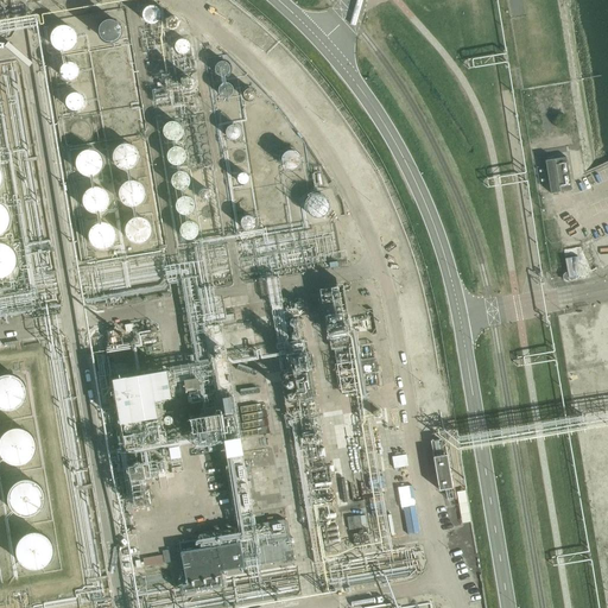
[(162,10),(162,8),(160,5),(158,1),(156,0),(145,0),(144,1),(141,5),(140,8),(141,13),(144,16),(146,18),(150,19),(154,19),(158,17),(160,13),(162,10)]
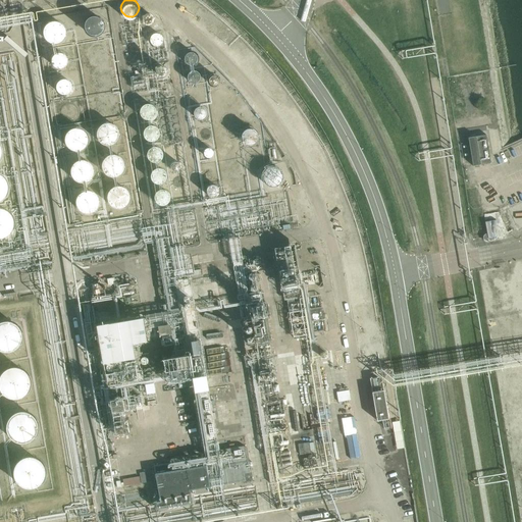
[(106,19),(105,15),(104,12),(102,10),(100,9),(96,8),(93,9),(89,10),(88,12),(87,14),(86,15),(85,18),(86,22),(88,25),(90,28),(91,29),(95,30),(99,29),(102,27),(103,25),(105,23),(106,21),(106,19)]
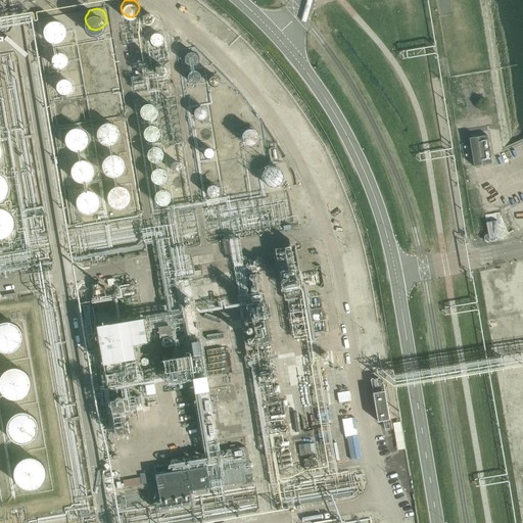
[(65,27),(65,26),(65,24),(64,21),(62,18),(60,17),(59,16),(55,16),(52,17),(49,19),(48,20),(47,22),(47,24),(46,27),(47,30),(48,32),(50,33),(53,35),(57,36),(60,35),(63,33),(64,30),(65,27)]
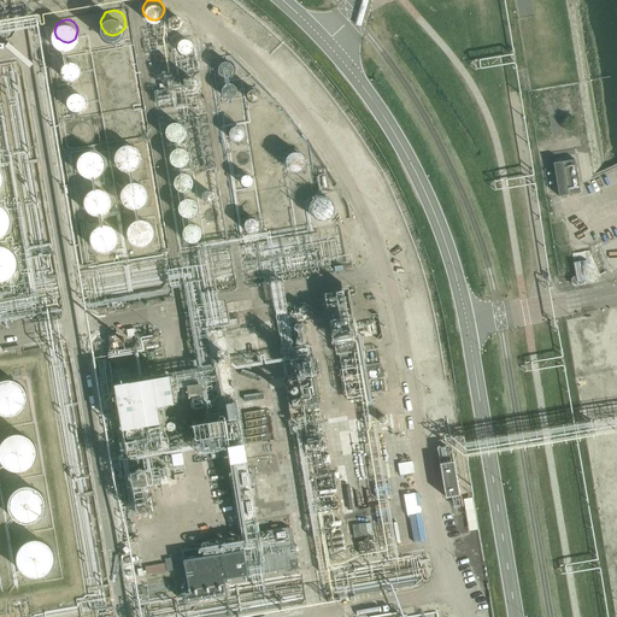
[(174,50),(174,48),(172,46),(171,43),(169,41),(166,41),(163,41),(160,42),(158,45),(158,48),(158,52),(159,54),(162,56),(165,57),(169,56),(170,54),(172,52),(174,50)]
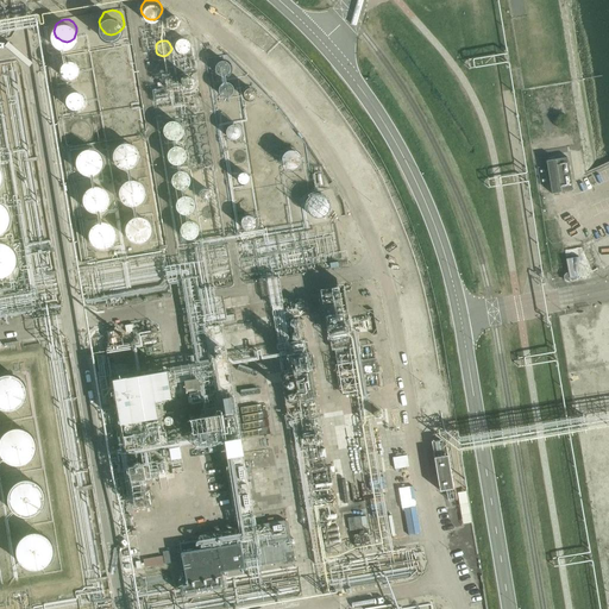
[(230,67),(230,66),(230,63),(227,60),(225,58),(223,57),(219,58),(217,60),(214,63),(214,66),(214,69),(215,71),(218,73),(221,74),(224,74),(227,73),(230,69),(230,67)]
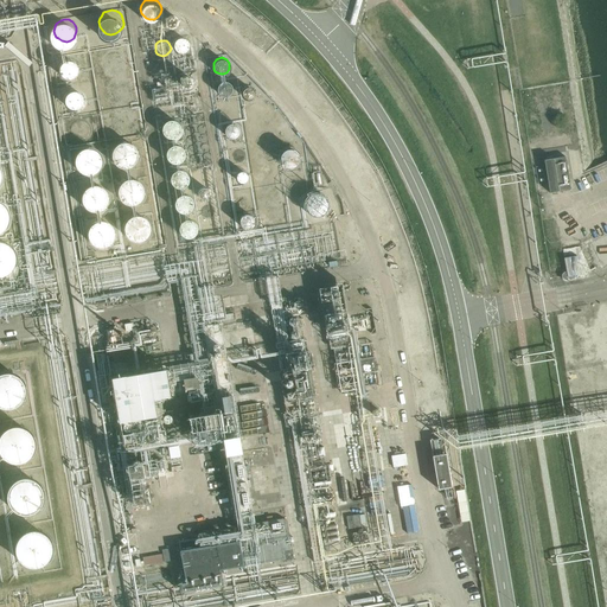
[(173,68),(172,64),(171,62),(168,59),(165,58),(161,59),(159,61),(157,64),(155,66),(157,70),(158,72),(159,75),(161,75),(164,76),(167,76),(170,74),(172,71),(173,68)]
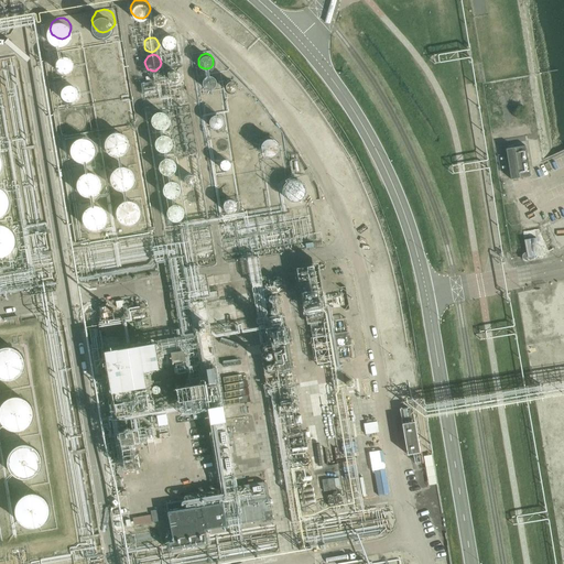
[(74,65),(74,64),(73,61),(72,58),(68,56),(65,55),(62,55),(60,56),(58,57),(56,60),(55,64),(55,67),(57,71),(60,73),(62,74),(64,74),(67,73),(71,72),(73,68),(74,65)]
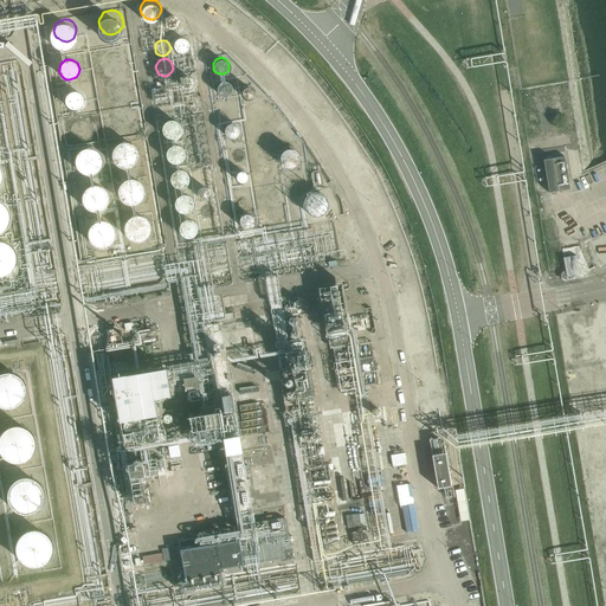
[(175,86),(174,83),(172,81),(169,79),(166,79),(163,79),(161,82),(160,84),(160,86),(160,90),(161,91),(163,94),(167,95),(169,94),(172,92),(174,90),(175,86)]
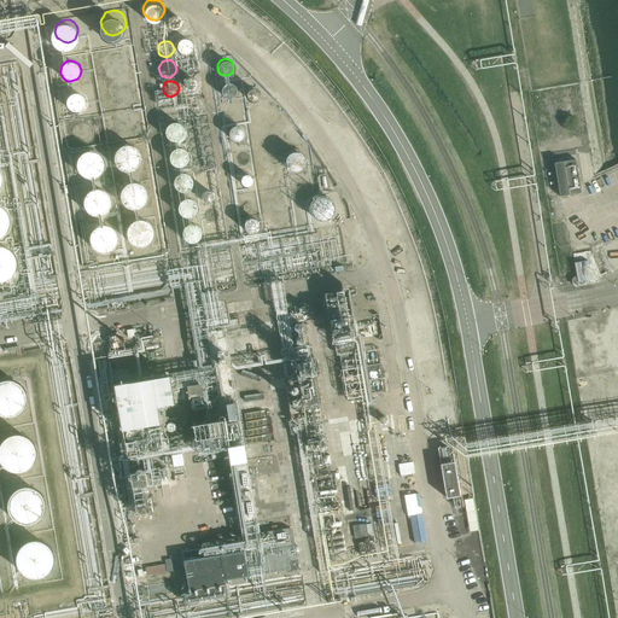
[(238,91),(238,89),(237,87),(235,85),(233,82),(231,82),(227,82),(225,83),(222,87),(222,89),(222,93),(223,95),(226,97),(229,98),(233,97),(235,95),(237,93),(238,91)]
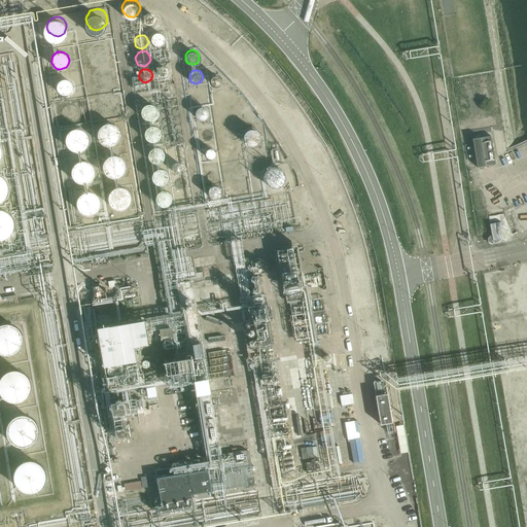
[(73,86),(73,83),(71,80),(69,78),(66,78),(63,78),(61,79),(60,80),(58,82),(57,85),(58,90),(59,92),(61,94),(62,94),(65,95),(68,94),(70,94),(71,92),(73,90),(73,86)]
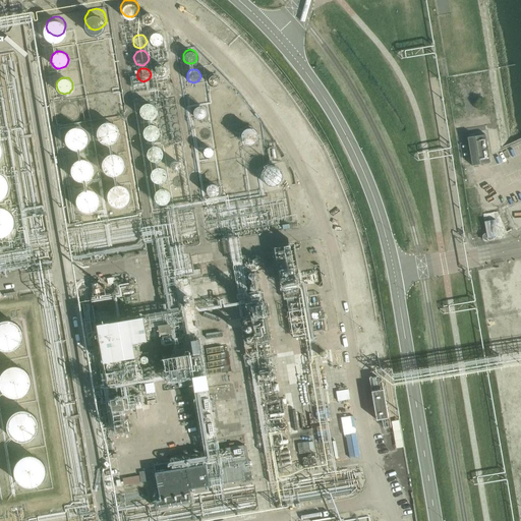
[(154,91),(154,88),(152,85),(149,83),(146,83),(143,83),(140,85),(139,89),(139,91),(139,94),(141,97),(143,98),(147,99),(150,98),(152,97),(154,94),(154,91)]
